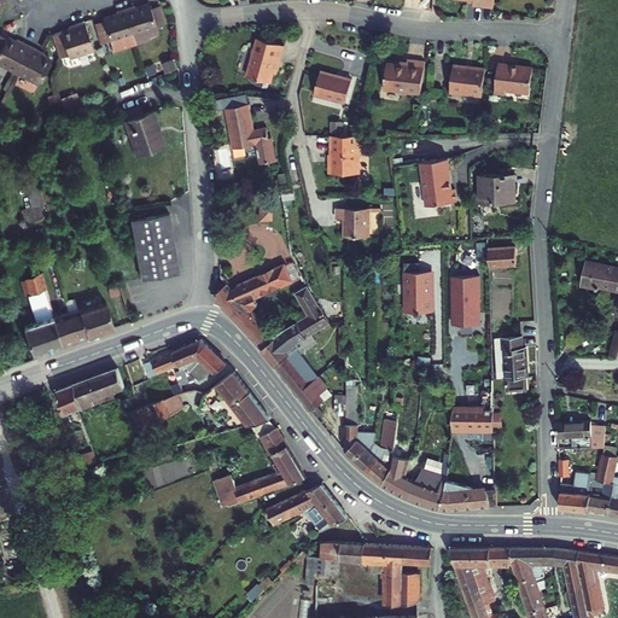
[(109,17),(92,21),(98,42),(121,38),(123,48),(136,44),(135,40),(147,38),(145,31),(153,29),(149,11),(140,12),(139,7),(124,12),(122,9),(108,13),(109,17)]
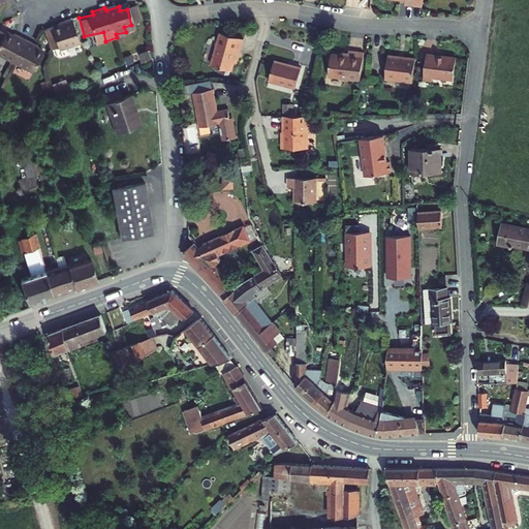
[(55,24),(42,27),(48,49),(68,42),(63,20),(54,21),(55,24)]
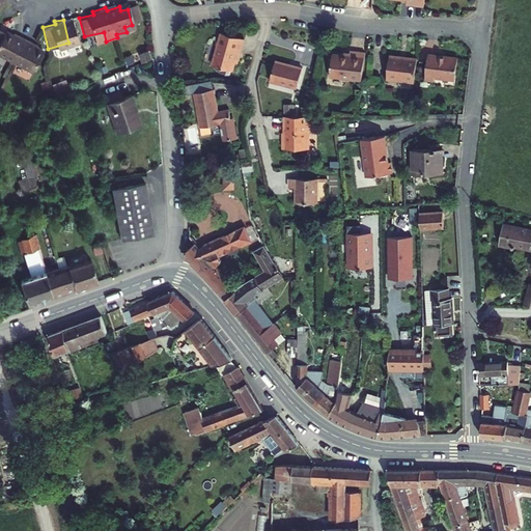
[(217,30),(208,62),(229,68),(232,52),(236,53),(241,37),(217,30)]
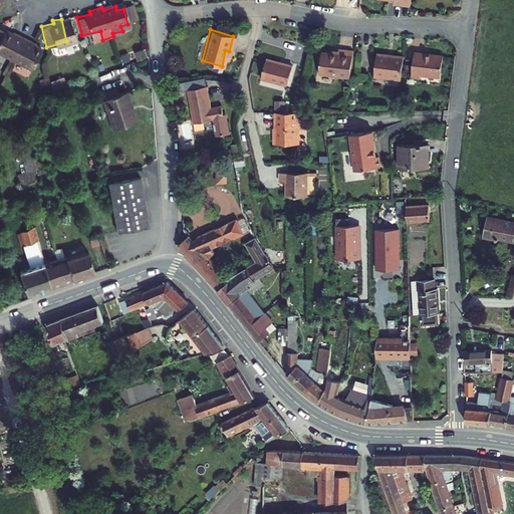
[(0,32),(0,57),(20,69),(31,50),(21,44),(22,42),(8,33),(6,36),(0,32)]
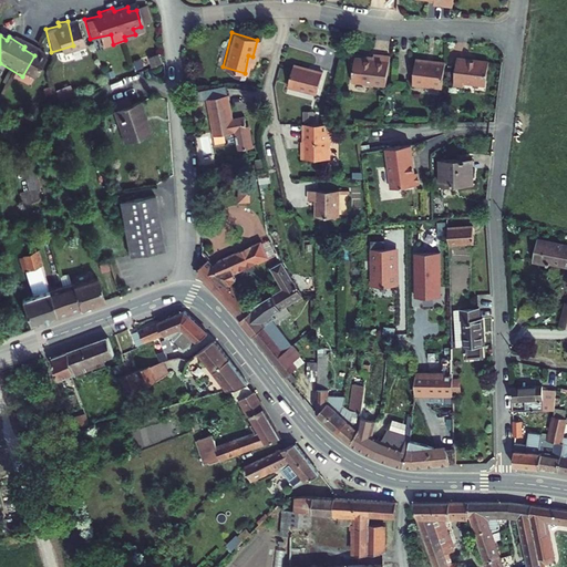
[(354,55),(350,79),(384,84),(389,53),(372,51),(372,57),(354,55)]
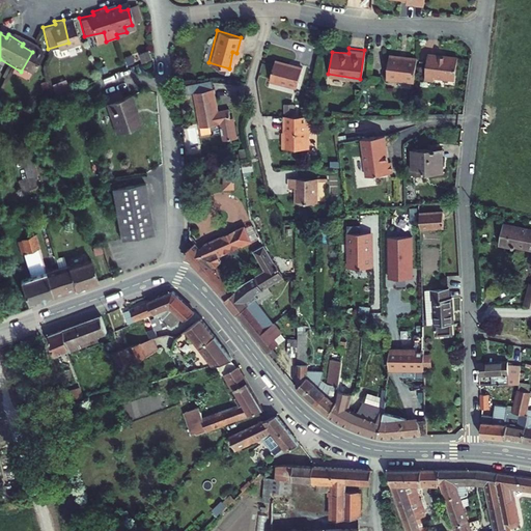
[(143,51),(132,55),(135,64),(144,61),(143,51)]
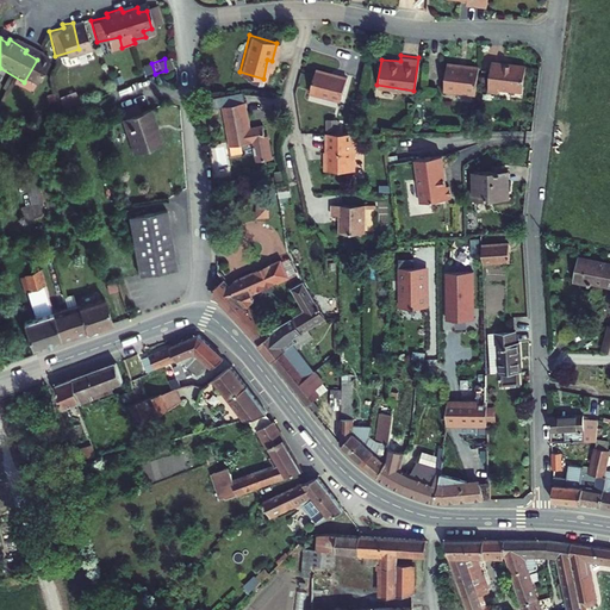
[(490,58),(487,87),(498,88),(499,86),(521,87),(523,62),(490,58)]
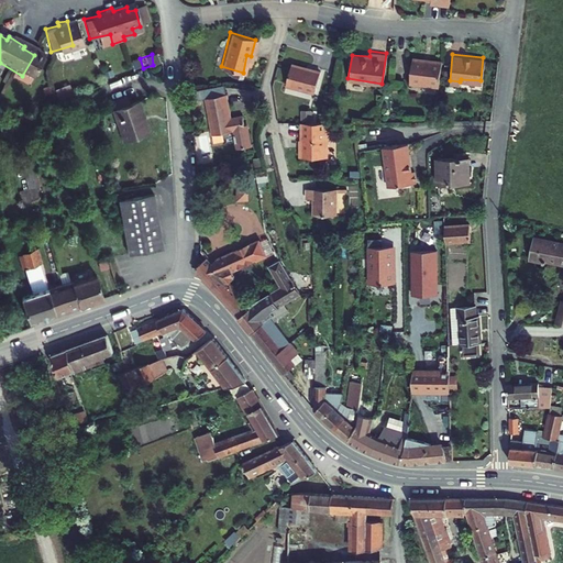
[(440,58),(410,55),(408,80),(437,83),(440,58)]
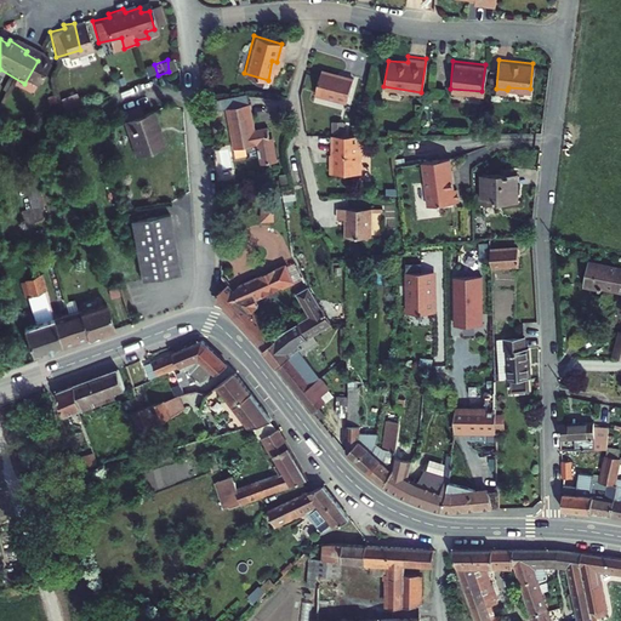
[(319,64),(313,89),(345,97),(351,72),(319,64)]
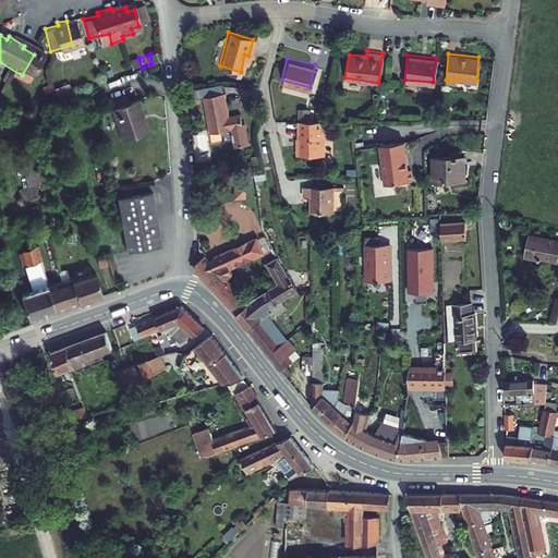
[(61,95),(73,89),(71,82),(58,87),(61,95)]
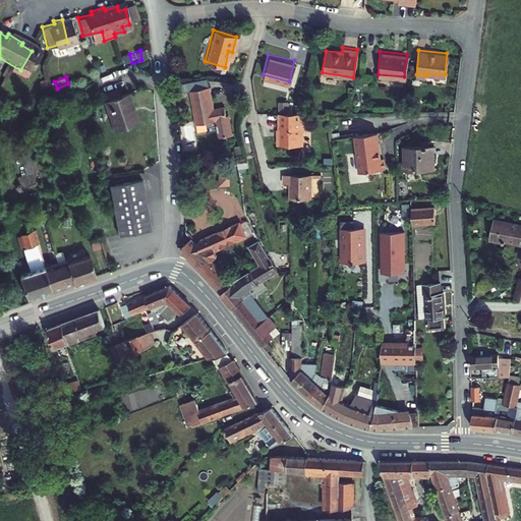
[(383,82),(403,85),(404,80),(384,77),(383,82)]
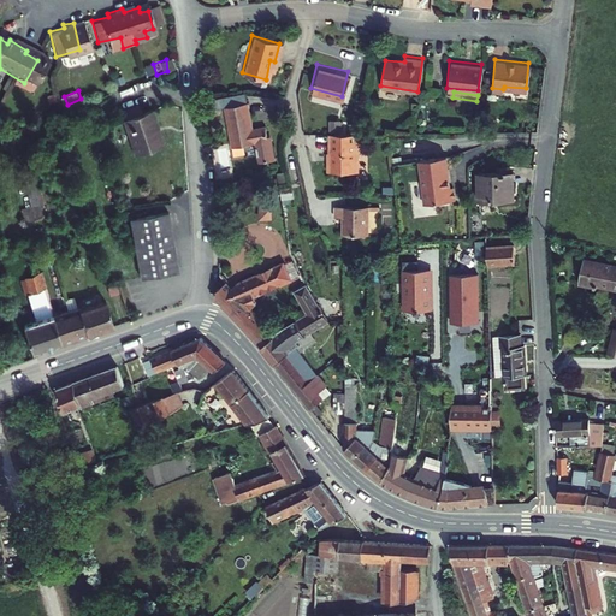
[(249,105),(226,108),(234,150),(271,143),(268,129),(255,131),(249,105)]
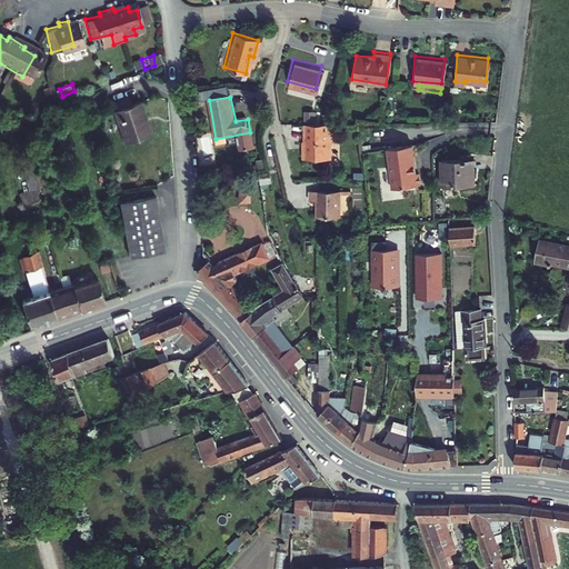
[(306,120),(322,120),(322,111),(307,110),(306,120)]
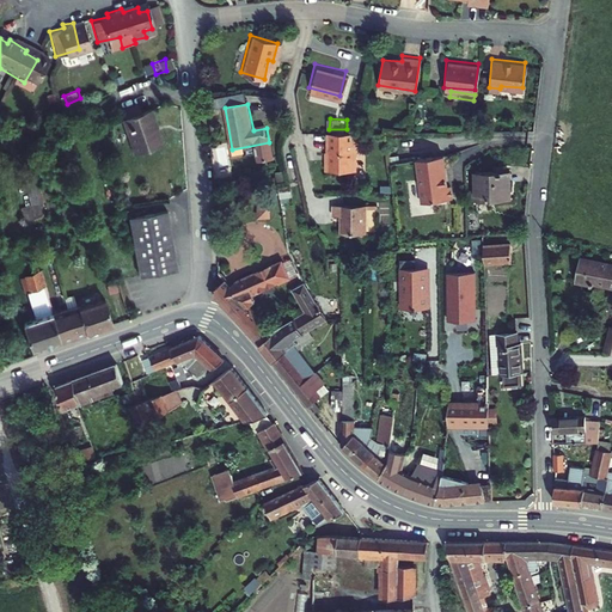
[(139,121),(111,129),(122,164),(150,153),(139,121)]
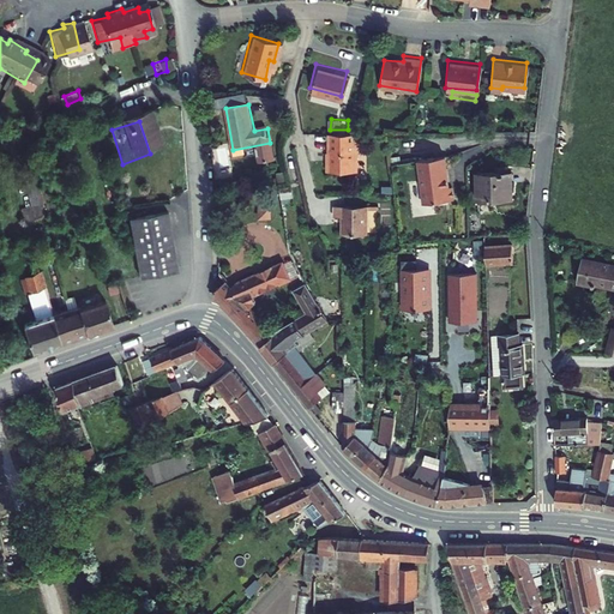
[(327,136),(327,172),(357,173),(356,136),(327,136)]
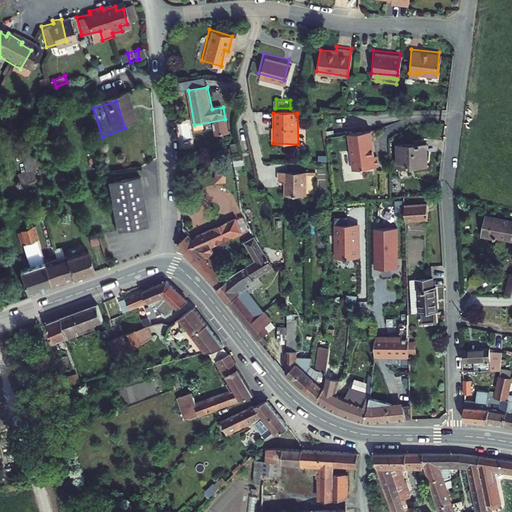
[(370,155),(366,130),(344,133),(349,169),(374,166),(373,155),(370,155)]
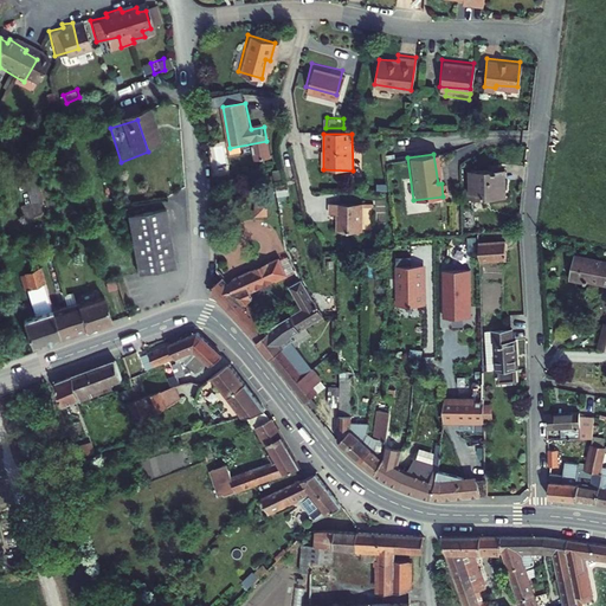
[(508,173),(471,173),(471,200),(509,200),(508,173)]
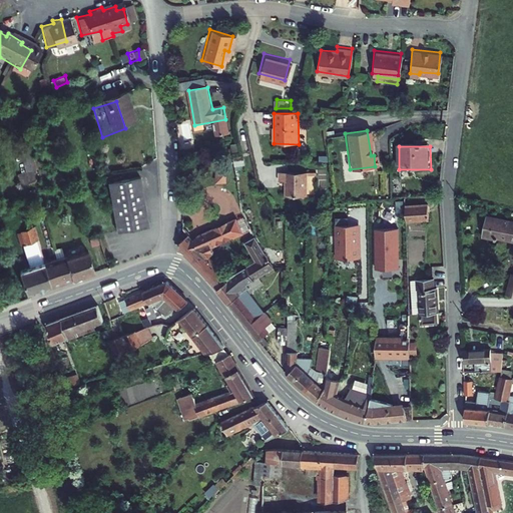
[(35,153),(25,154),(27,169),(37,168),(35,153)]
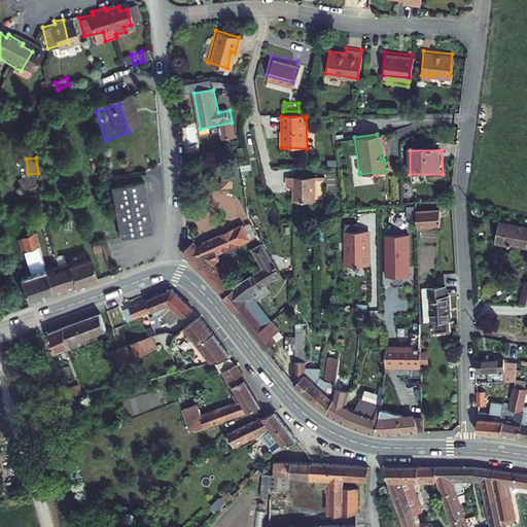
[(222,177),(221,182),(226,187),(232,187),(231,181),(227,177),(222,177)]
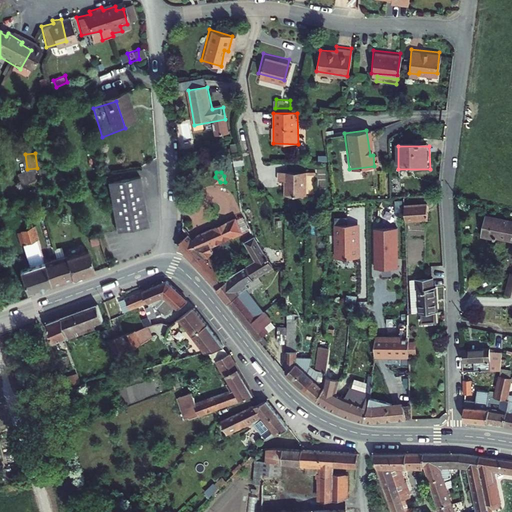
[(287,183),(286,197),(307,197),(307,174),(280,173),(279,183),(287,183)]
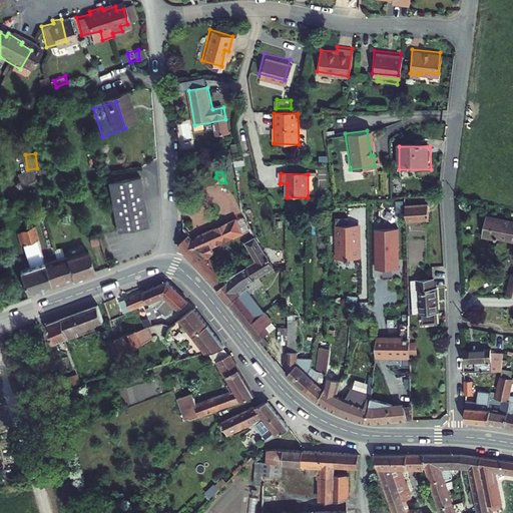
[(108,180),(116,231),(148,226),(140,175),(108,180)]
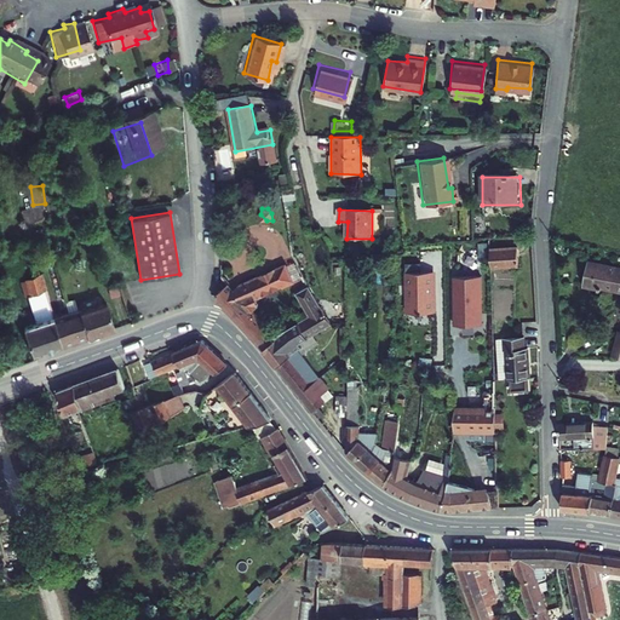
[(491,268),(521,267),(518,247),(489,250),(491,268)]
